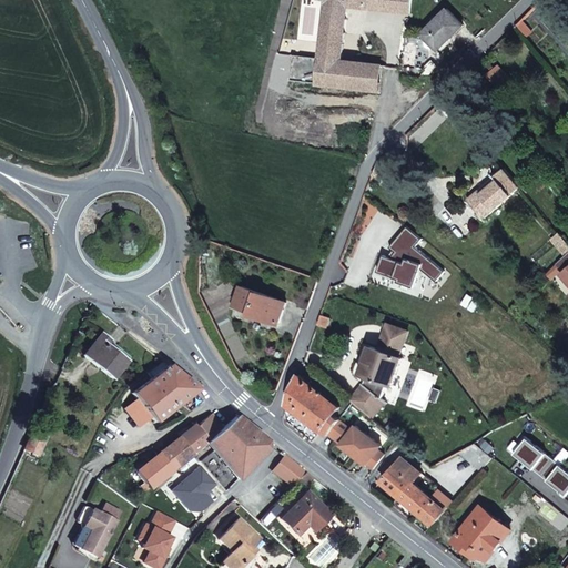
[(292,79),(321,83),(367,91),(378,93),(382,69),(371,67),(343,61),(350,8),(368,11),(369,0),(330,0),(323,56),(295,51),(292,79)]
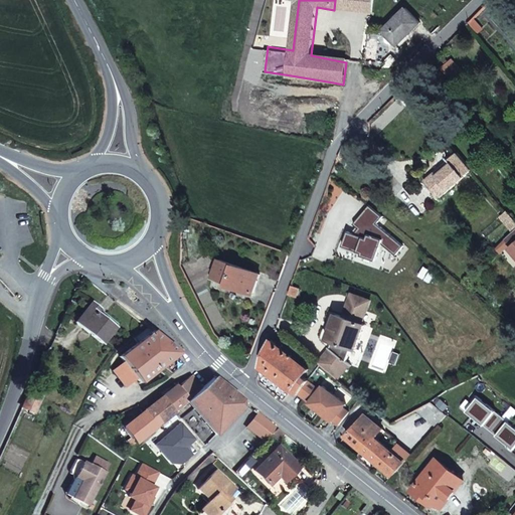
[(335,0),(334,10),(373,15),(374,0),(335,0)]
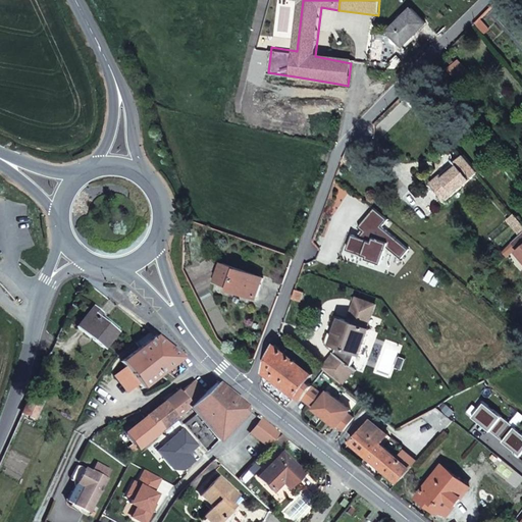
[(426,23),(412,8),(388,32),(403,46),(426,23)]
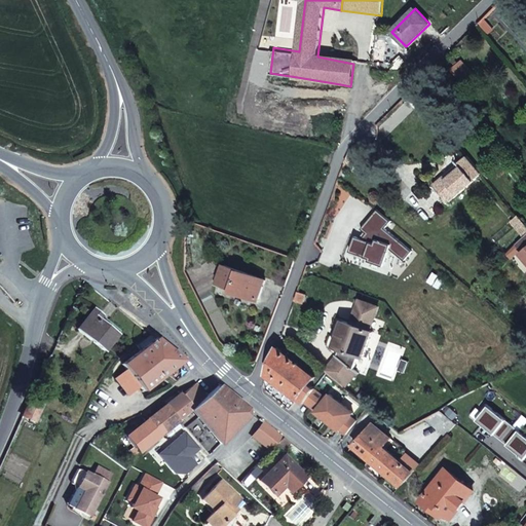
[(343,62),(353,64),(354,64),(357,53),(344,51),(343,62)]
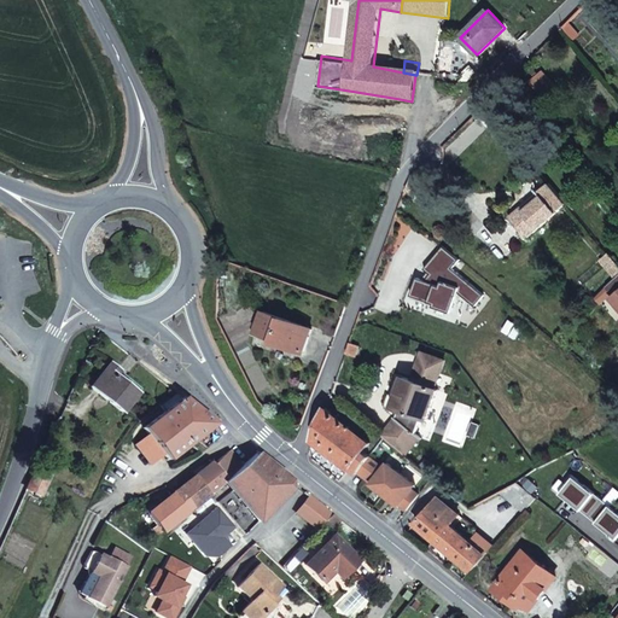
[(531,81),(551,103),(563,92),(543,70),(531,81)]
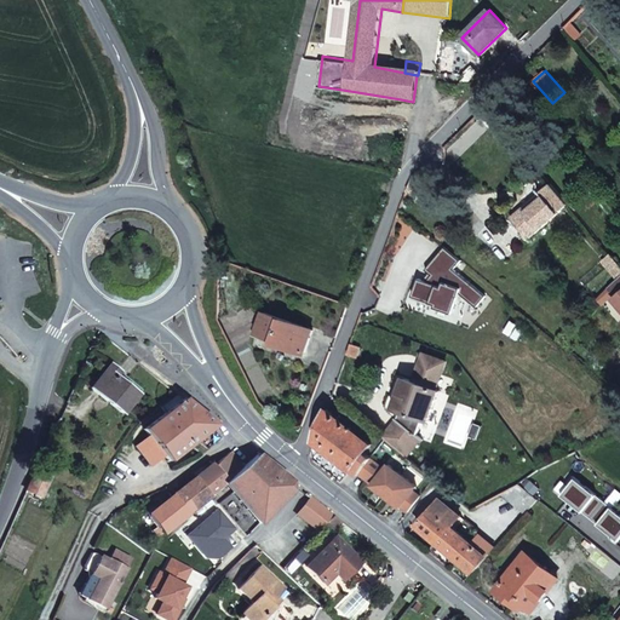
[(569,204),(551,184),(543,191),(546,196),(516,220),(530,237),(560,213),(560,212),(569,204)]
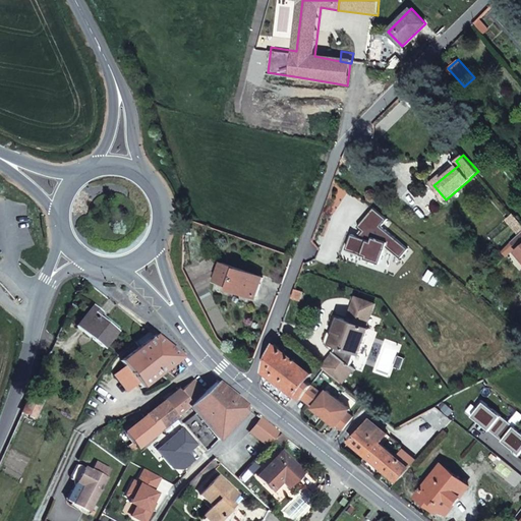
[(459,165),(456,161),(430,182),(433,185),(459,165)]
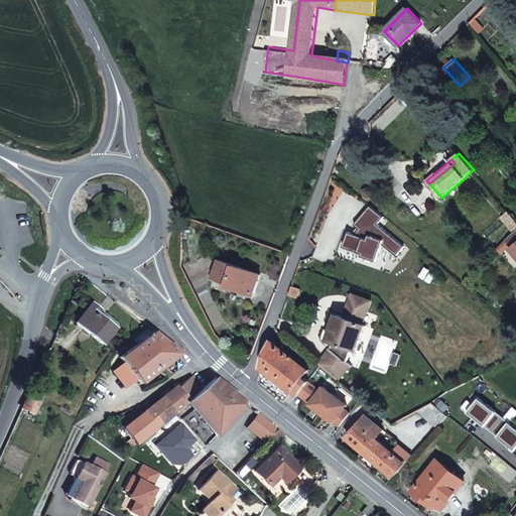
[(405,246),(378,224),(384,217),(371,206),(355,224),(360,229),(356,234),(350,231),(344,248),(364,254),(363,256),(377,261),(383,244),(397,256),(405,246)]
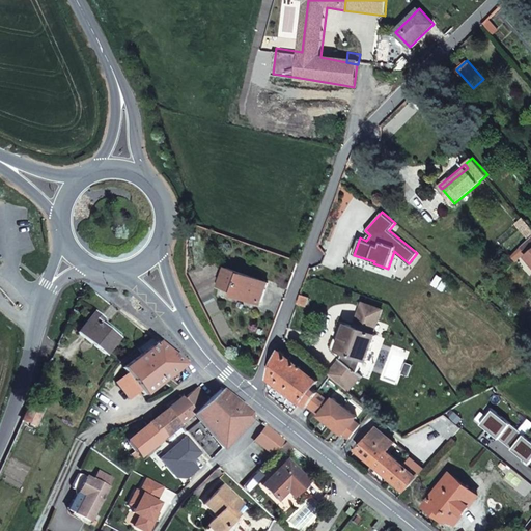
[(530,235),(530,226),(523,218),(515,223),(529,239),(530,235)]
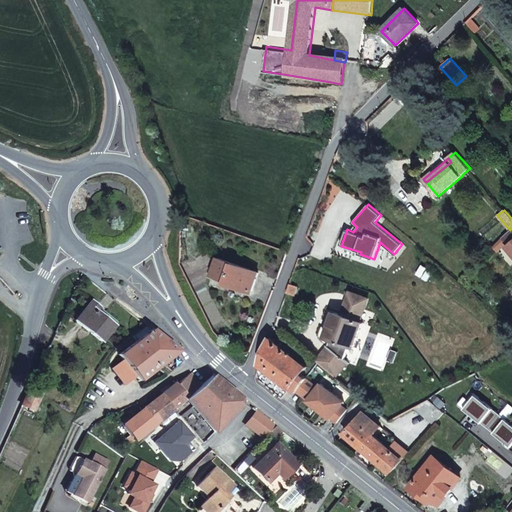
[(511,227),(510,230),(509,230),(503,237),(509,245),(507,247),(511,252),(511,227)]
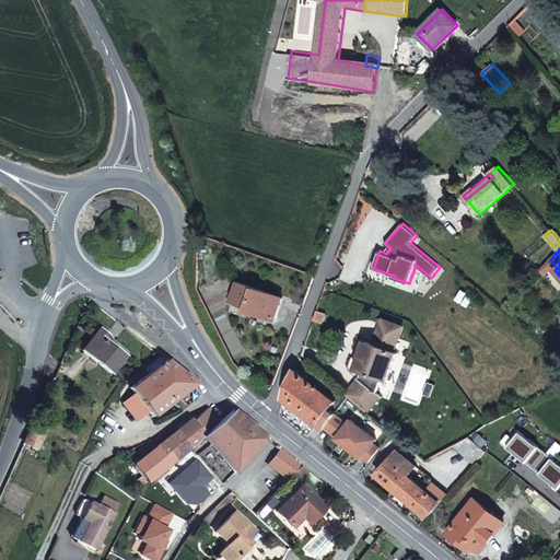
[(282,301),(237,284),(230,303),(248,311),(246,314),(273,324),(282,301)]
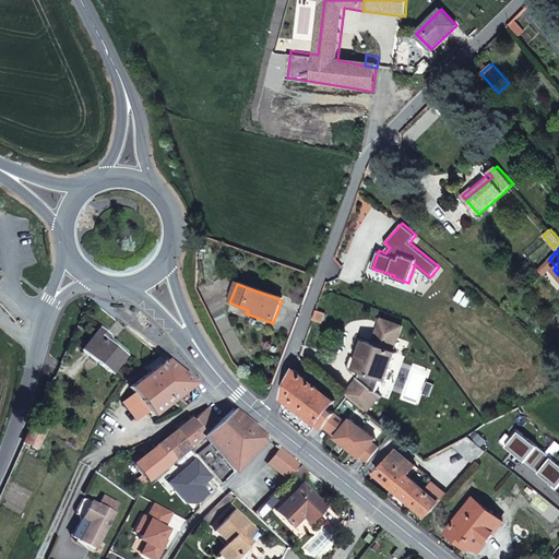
[(322,322),(325,313),(317,310),(313,319),(322,322)]
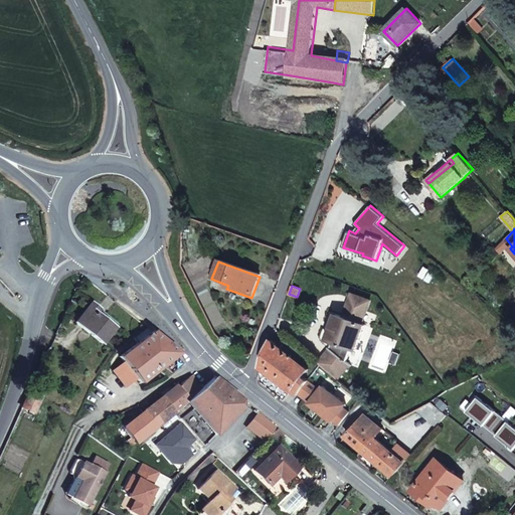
[(334,341),(331,348),(320,363),(327,369),(338,378),(351,364),(347,361),(352,347),(356,349),(365,324),(362,323),(371,301),(352,294),(344,317),(336,314),(327,338),(334,341)]
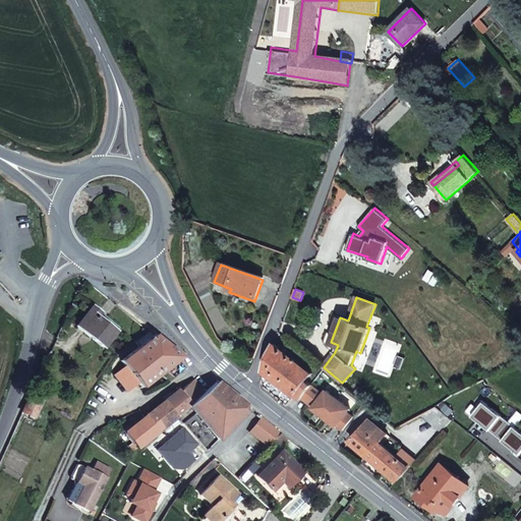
[(101,312),(93,305),(76,327),(103,347),(116,331),(98,316),(101,312)]
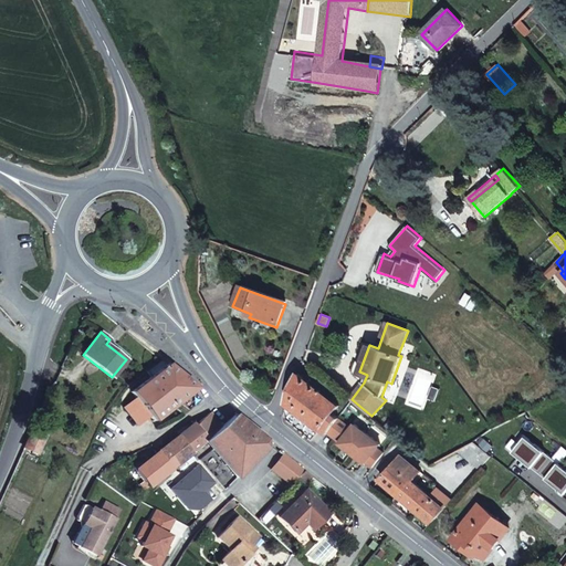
[(149,416),(154,421),(198,388),(168,364),(132,391),(136,398),(124,407),(137,425),(149,416)]
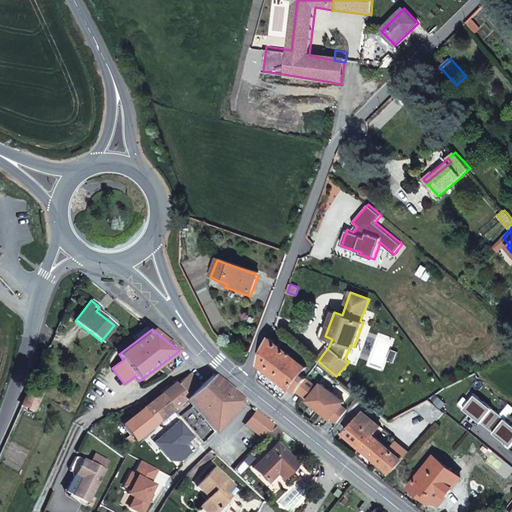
[(271,338),(260,365),(291,389),(296,392),(297,391),(307,379),(307,378),(302,374),(306,368),(312,372),(314,370),(319,363),(318,361),(284,333),(283,334),(277,342),(271,338)]
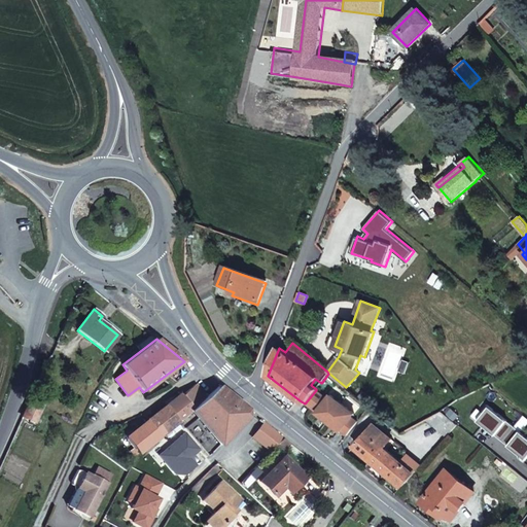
[(194,410),(207,398),(196,385),(183,396),(194,410)]
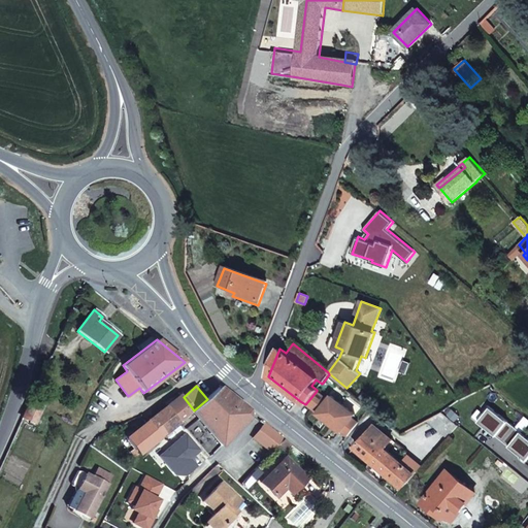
[(253,414),(249,409),(220,388),(207,399),(194,410),(192,413),(221,447),(253,414)]
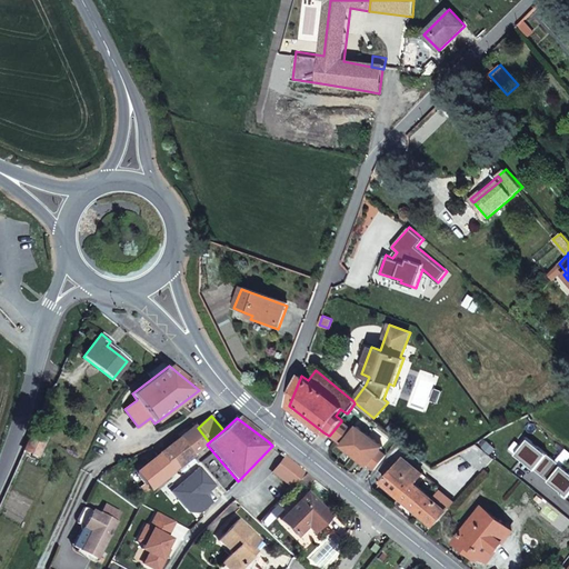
[(342,446),(355,455),(369,436),(357,427),(353,431),(341,421),(330,435),(338,439),(337,440),(342,445),(342,446)]
